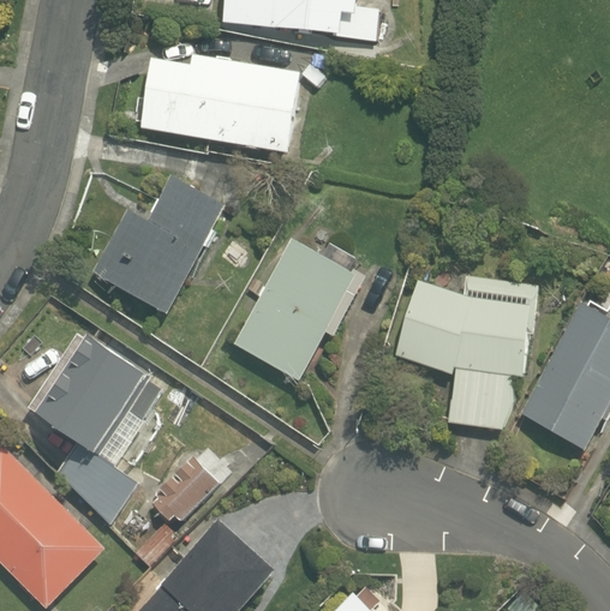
[(225,0),(225,28),(387,40),(389,10),(354,7),(354,0),(225,0)]
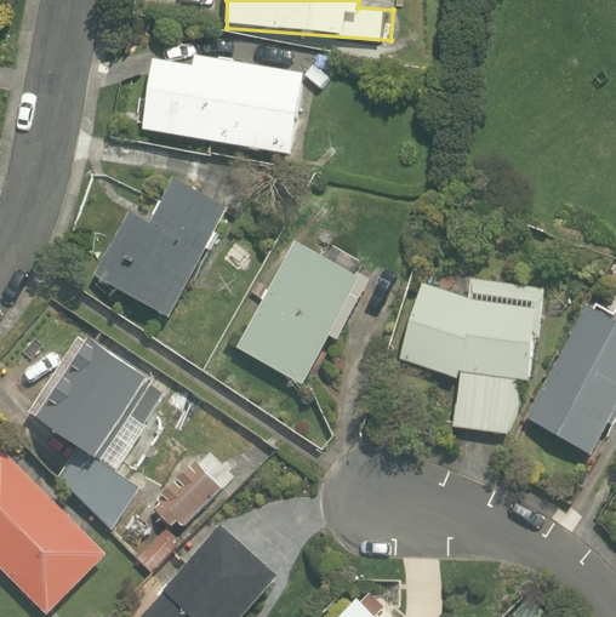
[(302,72),(148,52),(137,131),(291,152),(302,72)]
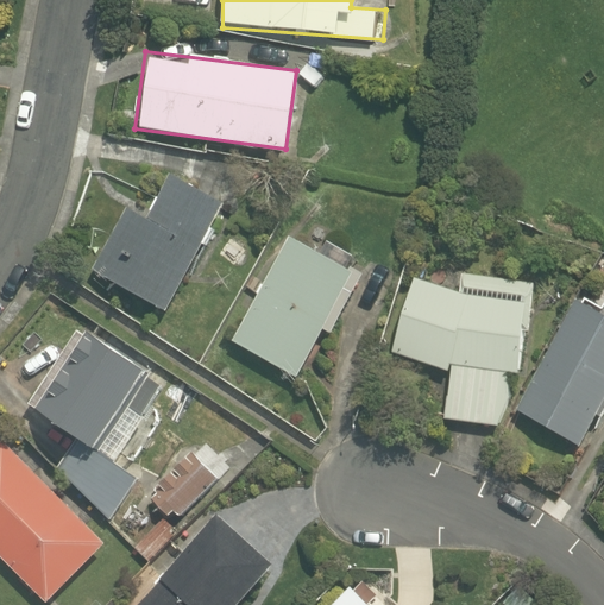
[(164,310),(228,203),(177,175),(152,215),(133,205),(94,269),(164,310)]
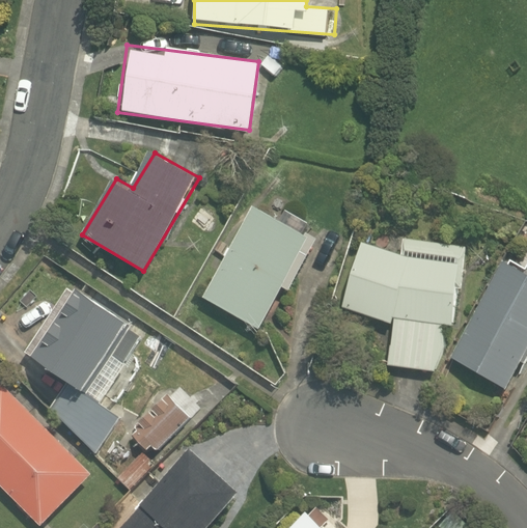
[(315,237),(250,202),(200,298),(266,331),(315,237)]
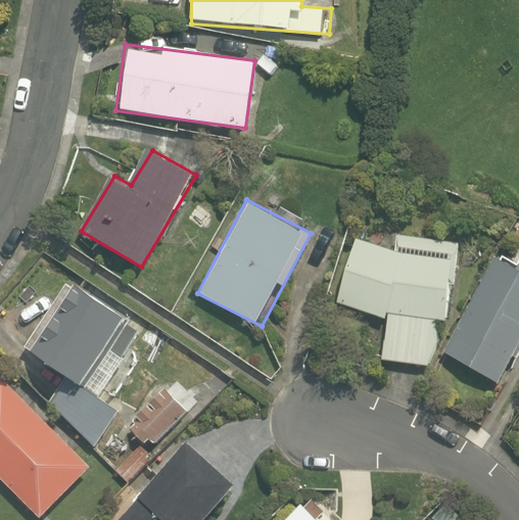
[(402,251),(355,235),(331,295),(387,316),(385,359),(429,363),(433,318),(444,319),(445,285),(457,286),(461,242),(404,236),(402,251)]
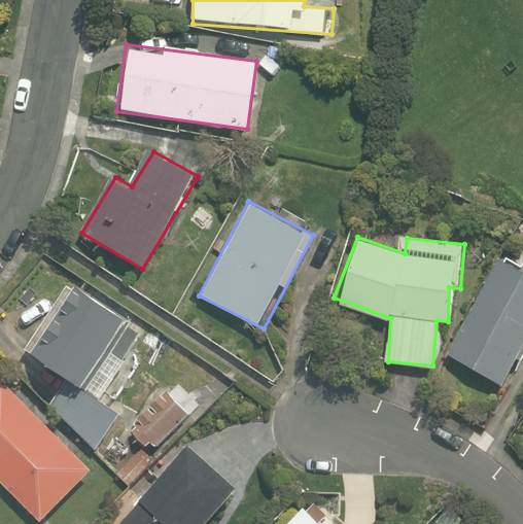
[(501,386),(522,348),(522,252),(517,262),(501,253),(445,353),(501,386)]
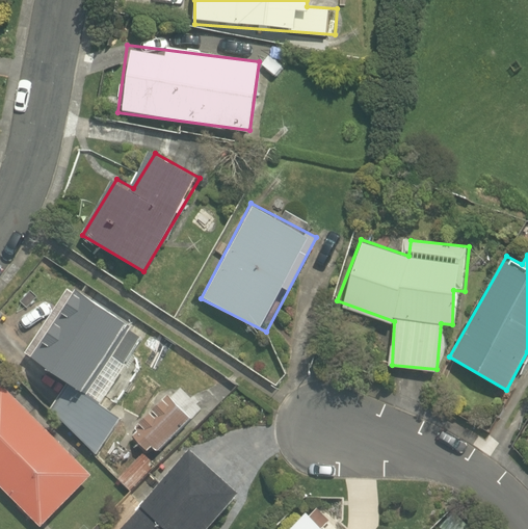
[(144,343),(77,291),(28,355),(63,382),(43,410),(97,450),(126,412),(105,396),(144,343)]
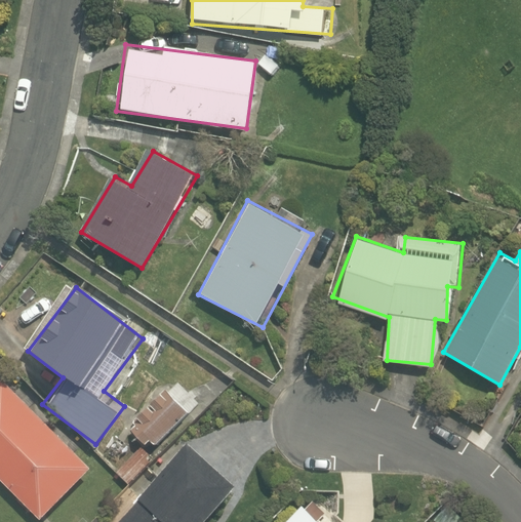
[(0,480),(37,519),(92,467),(5,375),(0,379),(0,480)]
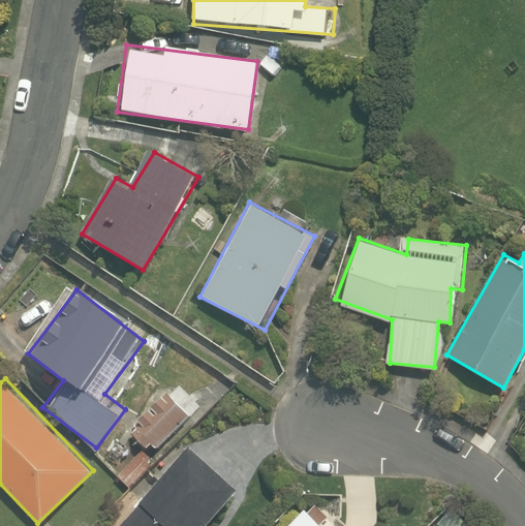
[(152,449),(204,401),(182,381),(167,395),(173,400),(137,432),(152,449)]
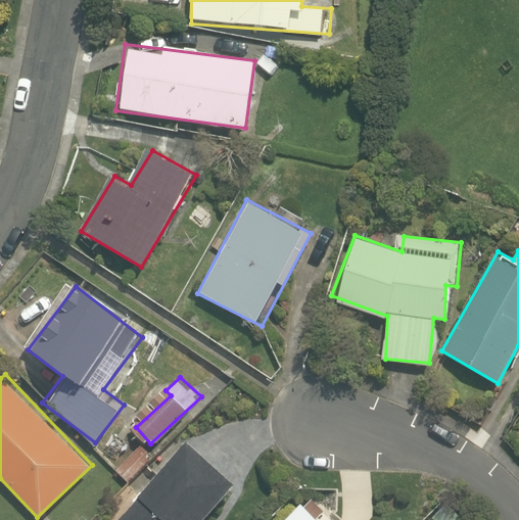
[(203,519),(232,489),(178,439),(103,519),(203,519)]
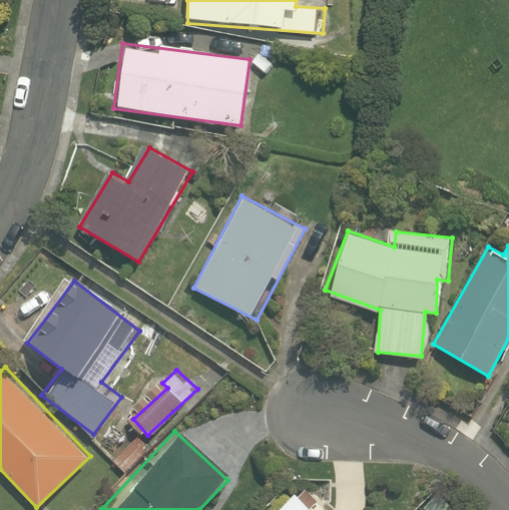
[(313,509),(293,490),(273,509),(313,509)]
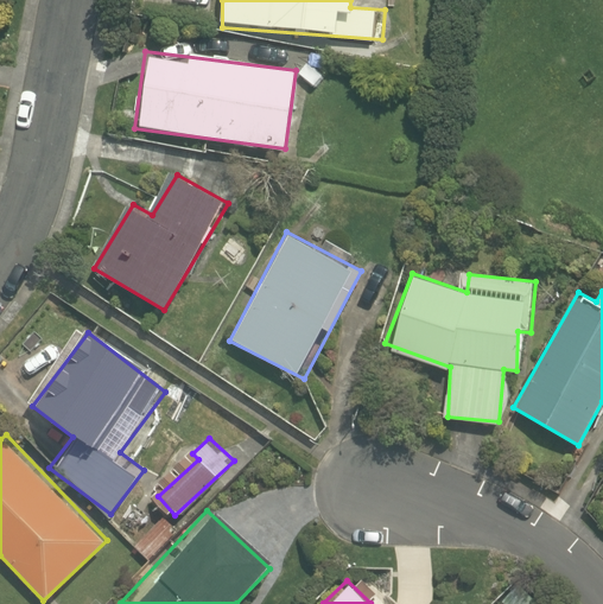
All buildings are outlined.
